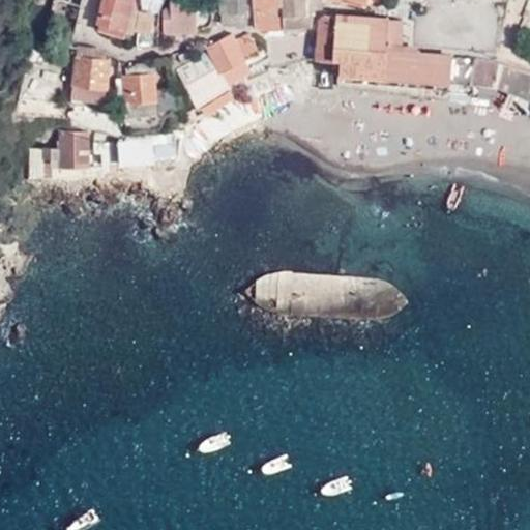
[(106,0),(100,24),(101,25),(101,30),(126,36),(127,30),(129,30),(136,3),(140,4),(138,0),(106,0)]
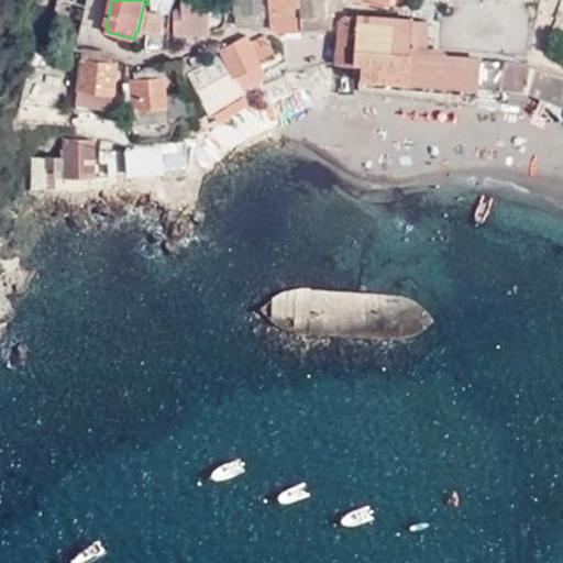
[(206,0),(194,0),(181,1),(181,11),(175,11),(174,13),(175,37),(209,35),(206,0)]
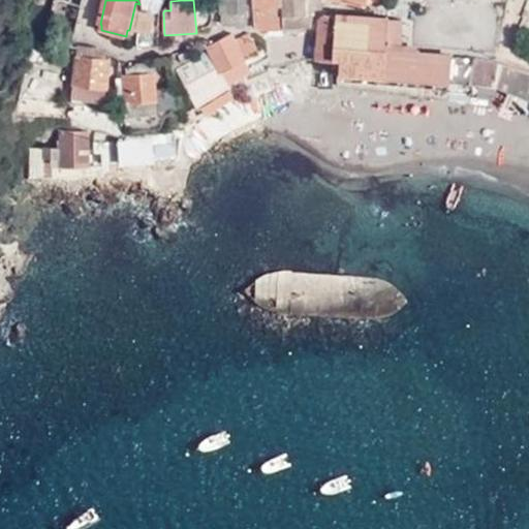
[(221,0),(223,26),(248,26),(246,0),(221,0)]
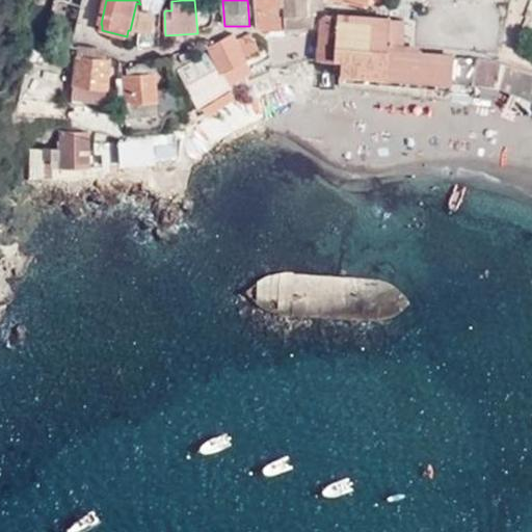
[(254,0),(256,28),(285,26),(282,0),(254,0)]
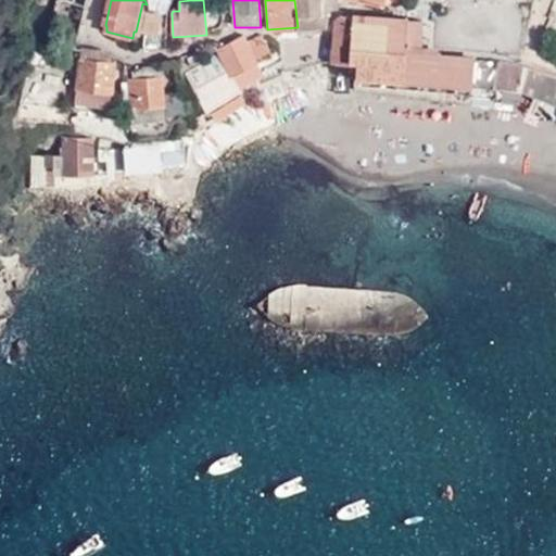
[(294,0),(298,27),(326,26),(327,10),(332,10),(332,8),(338,8),(337,0),(294,0)]
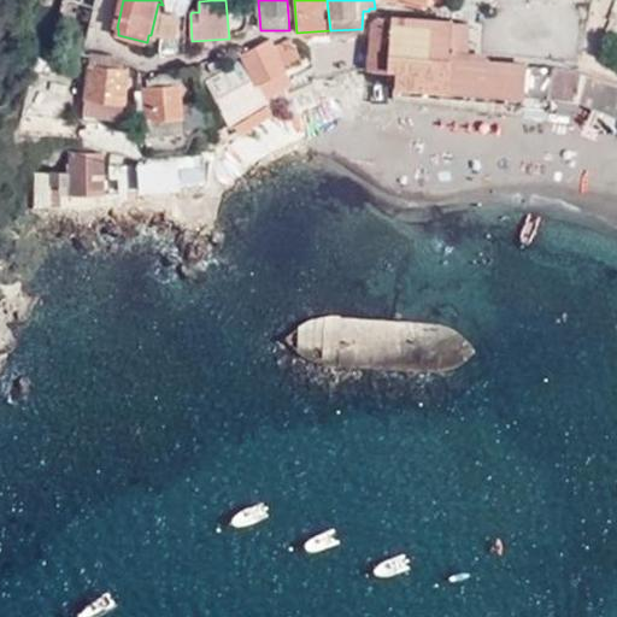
[(368,70),(387,76),(388,62),(392,17),(378,16),(371,21),(371,37),(368,70)]
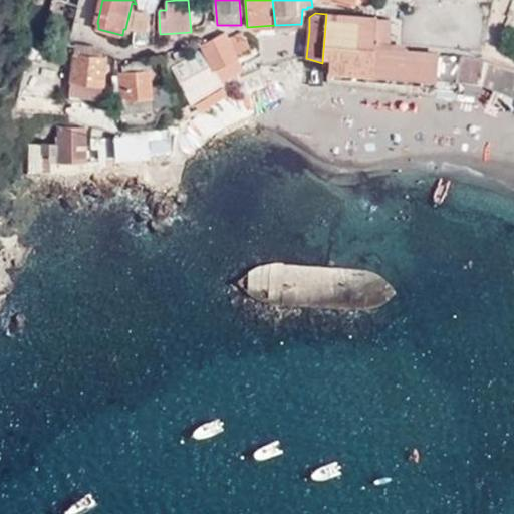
[(320,73),(326,73),(331,74),(409,81),(435,84),(436,80),(438,53),(388,48),(373,46),(375,17),(326,14),(323,51),(322,63),(320,73)]
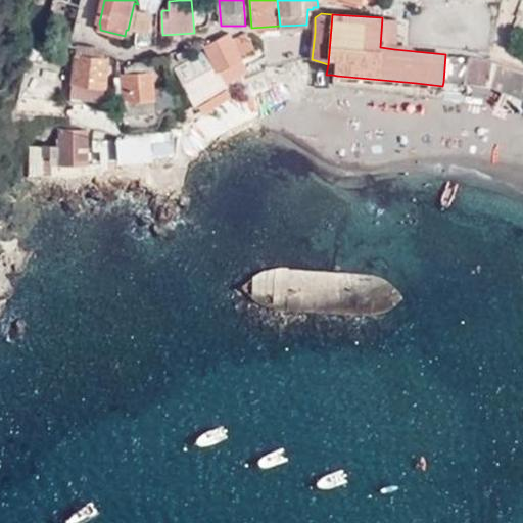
[(380,47),(394,49),(395,18),(382,17),(380,47)]
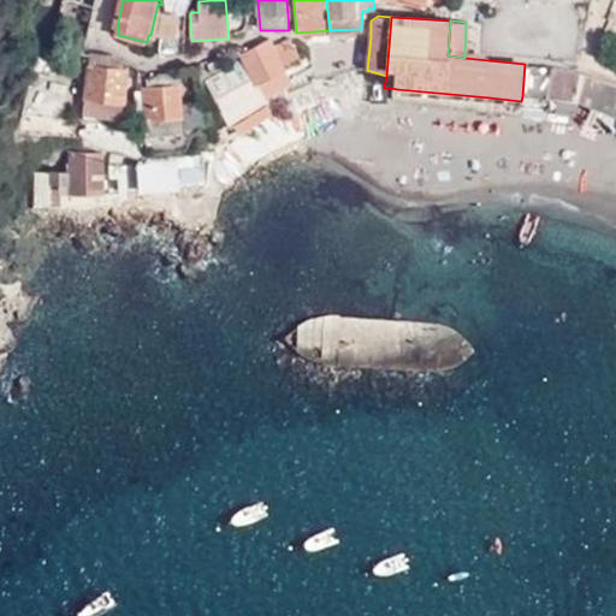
[(314,82),(317,82),(330,78),(349,73),(365,70),(367,36),(350,36),(331,40),(329,40),(329,45),(315,47),(314,82)]
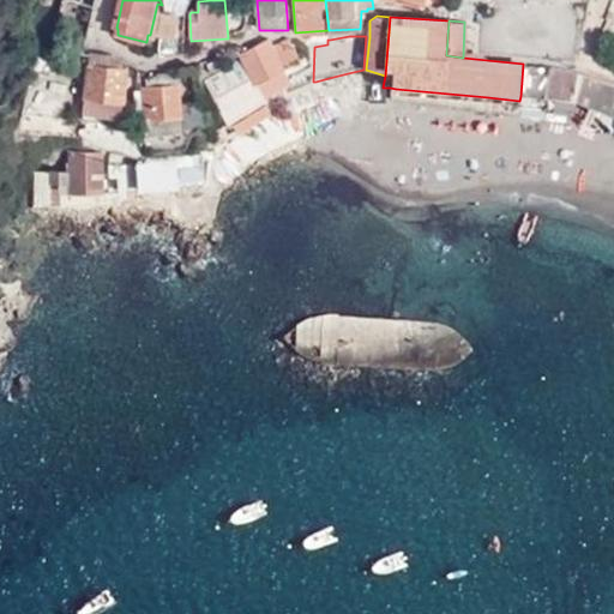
[(275,47),(271,40),(268,41),(241,55),(245,60),(258,83),(266,97),(294,80),(286,66),(300,56),(290,38),(275,47)]
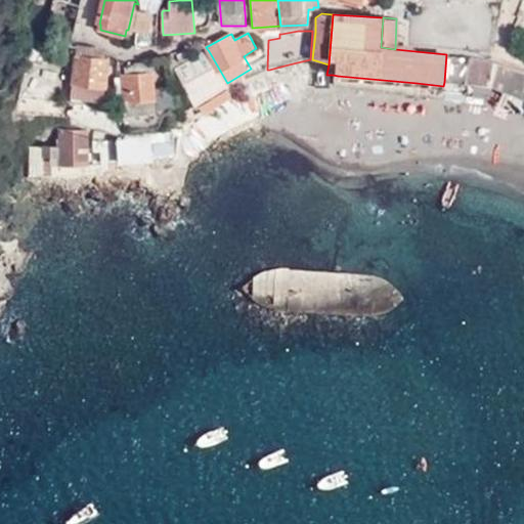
[(91,47),(77,46),(72,96),(103,99),(106,59),(104,59),(104,52),(91,47)]
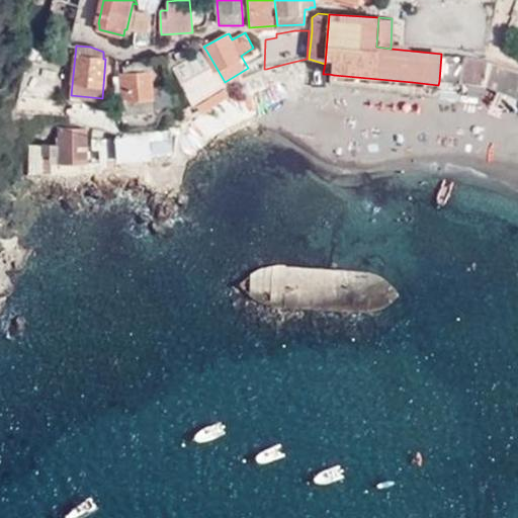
[(196,108),(198,106),(228,91),(230,89),(225,82),(218,70),(206,51),(174,69),(196,108)]
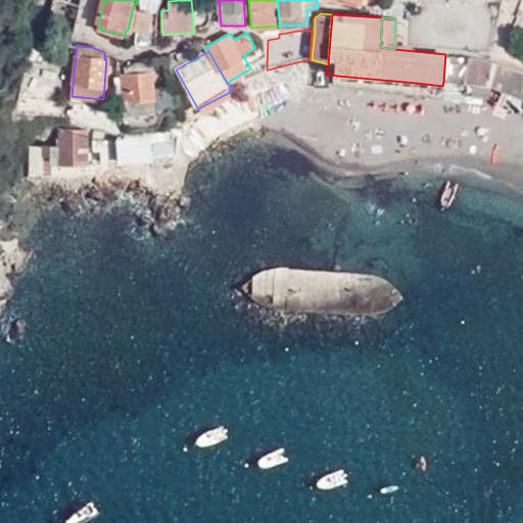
[(443,82),(446,82),(461,83),(466,83),(468,57),(445,54),(443,82)]
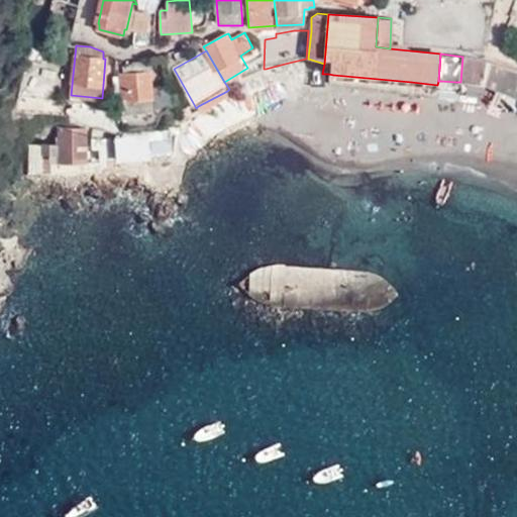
[(462,57),(460,82),(484,84),(487,60),(484,59),(462,57)]
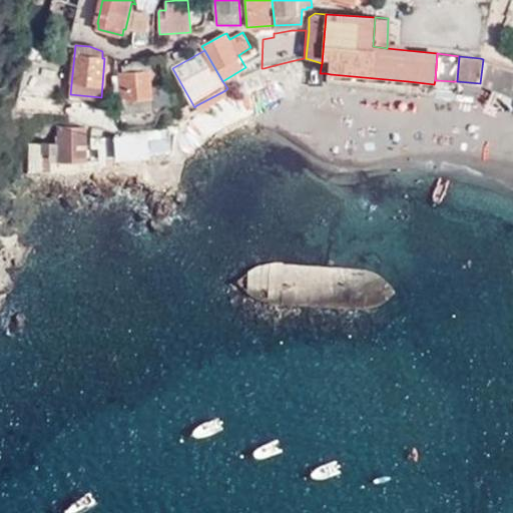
[(512,94),(512,68),(483,59),(480,83),(497,89),(512,97),(512,94)]
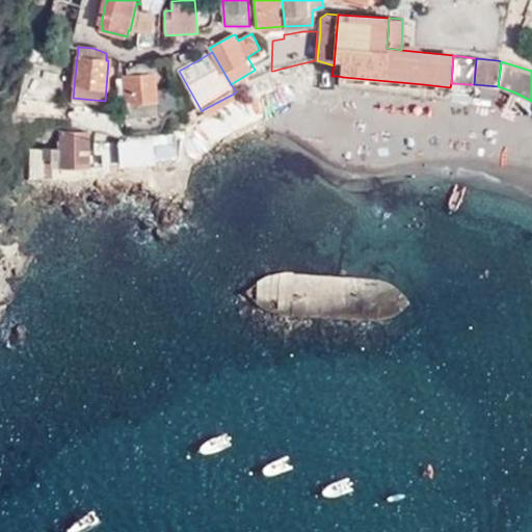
[(137,63),(133,67),(133,70),(133,74),(129,74),(130,88),(125,88),(128,115),(160,111),(160,109),(159,97),(156,72),(152,71),(151,62),(137,63)]
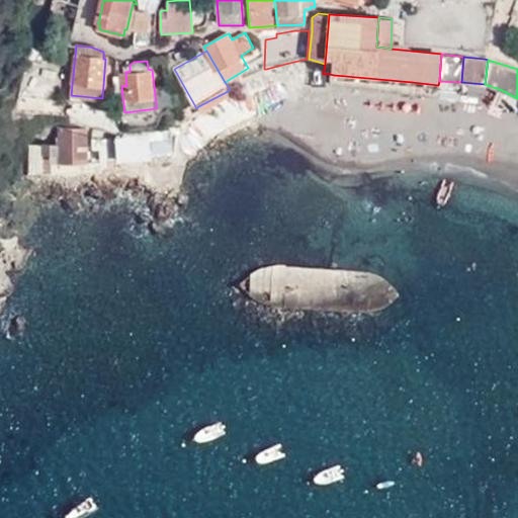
[(441,99),(441,97),(442,81),(439,81),(438,85),(412,82),(334,75),(333,87),(441,99)]
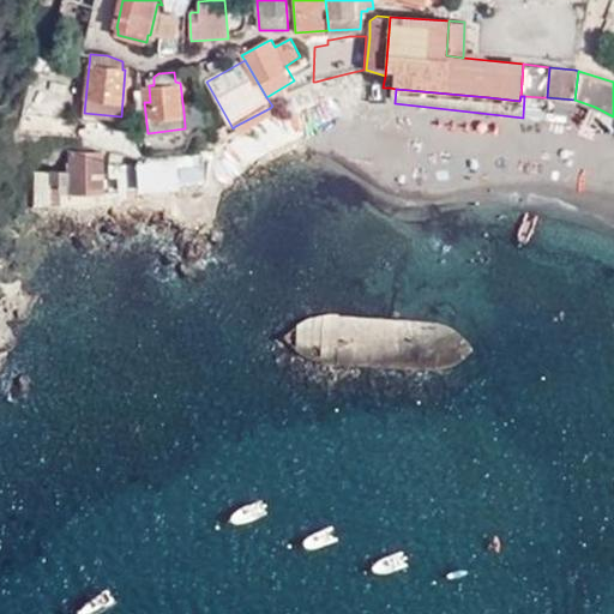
[(274,114),(272,112),(270,108),(235,126),(239,132),(240,133),(258,124),(274,114)]
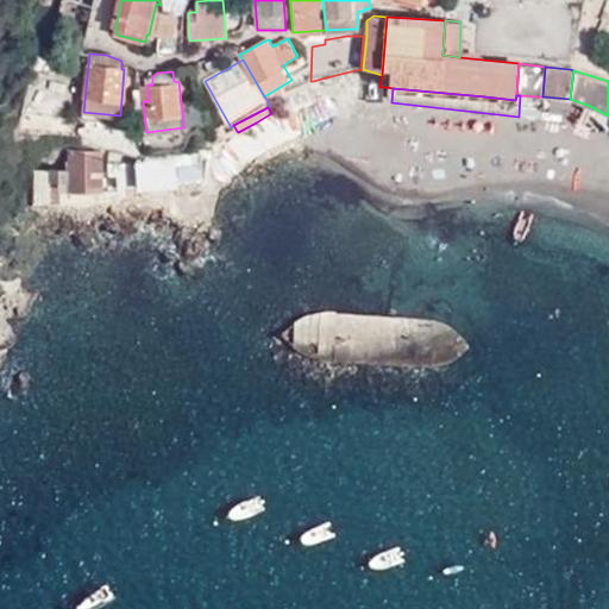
[(182,111),(183,125),(199,121),(198,108),(182,111)]
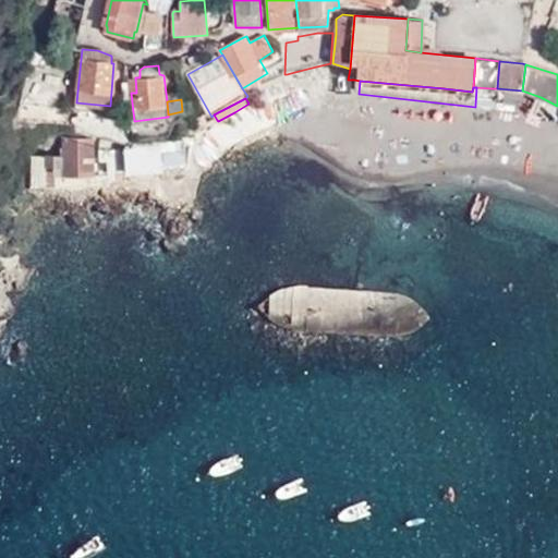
[(95,177),(94,138),(82,140),(64,141),(65,177),(68,178),(93,177),(94,177),(95,177)]
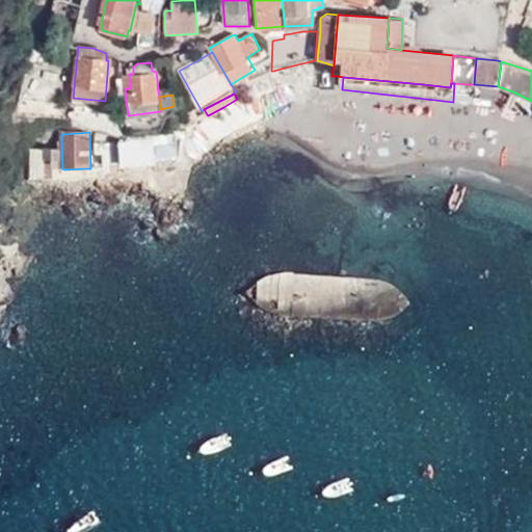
[(101,167),(104,166),(104,163),(178,158),(177,137),(107,142),(108,157),(101,157),(101,167)]
